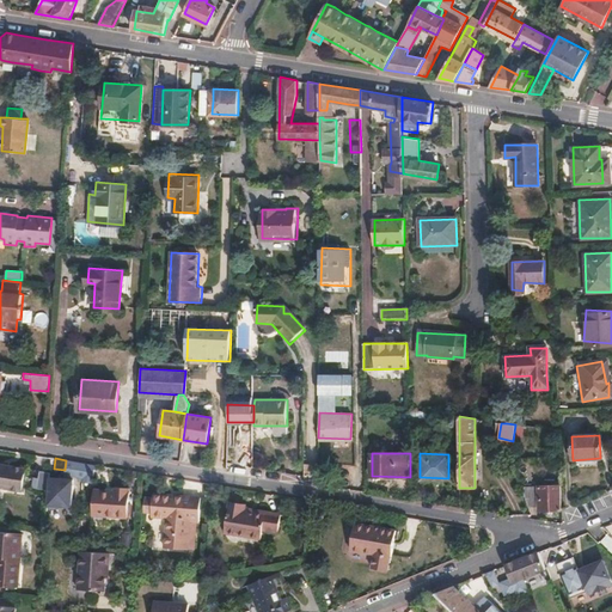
[(66,460),(65,470),(65,473),(93,478),(96,465),(66,460)]
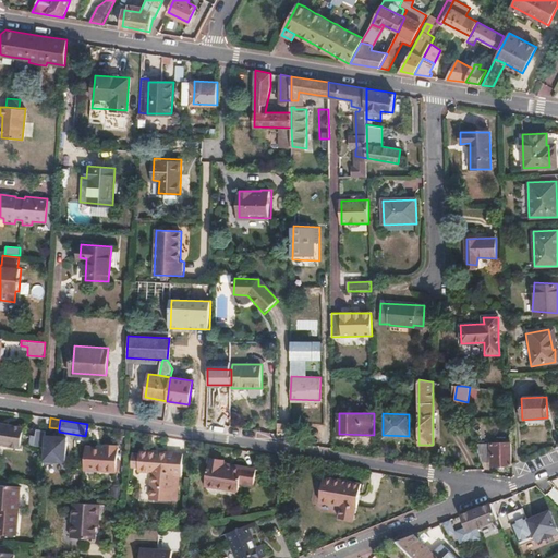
[(0,423),(0,445),(23,449),(26,428),(0,423)]
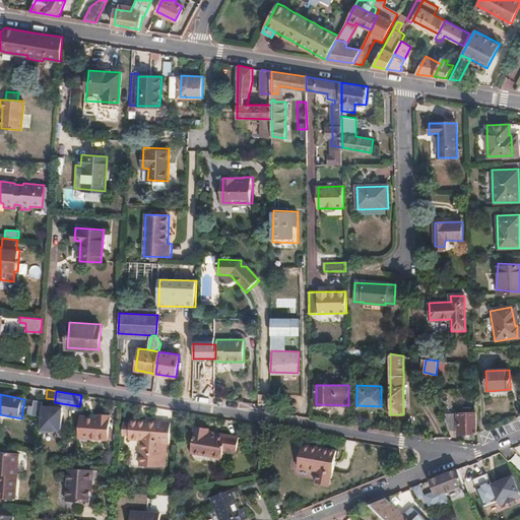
[(42,416),(43,401),(35,401),(31,415),(42,416)]
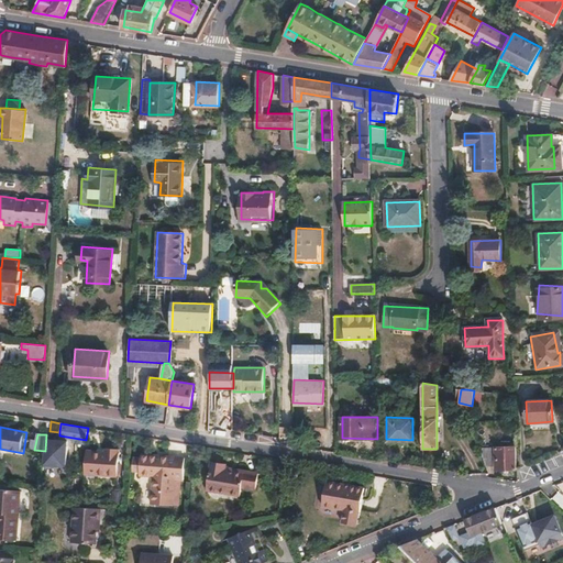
[(515,446),(477,448),(485,466),(495,465),(496,470),(516,470),(515,446)]
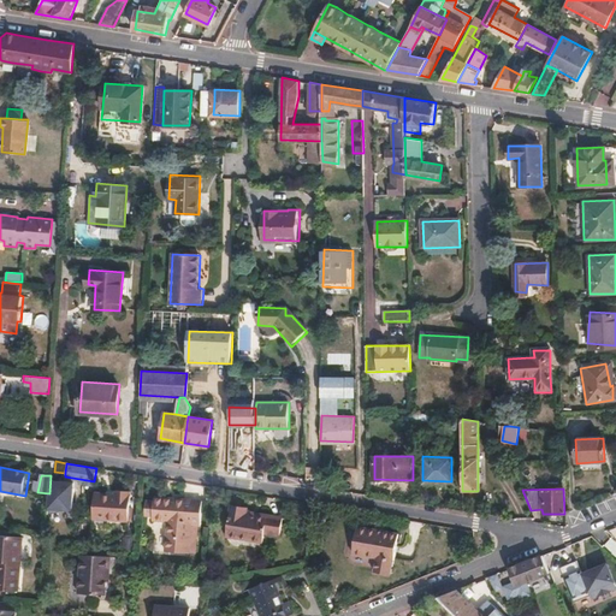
[(94,497),(90,522),(125,528),(129,503),(126,502),(126,497),(116,495),(114,499),(94,497)]
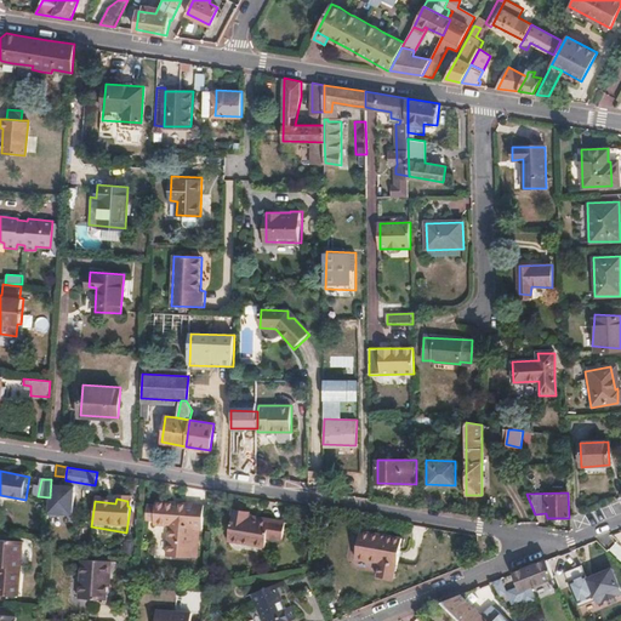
[(147,503),(146,519),(152,519),(152,524),(169,527),(165,556),(187,558),(191,530),(200,531),(204,507),(155,501),(154,505),(147,503)]
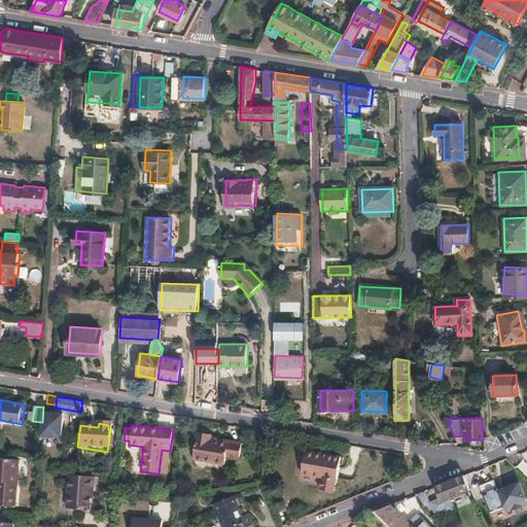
[(197,430),(192,457),(224,462),(225,456),(239,459),(242,440),(229,438),(227,441),(210,437),(211,433),(197,430)]
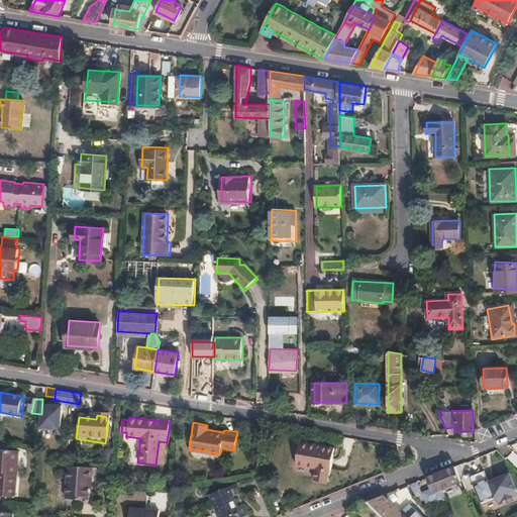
[(299,441),(295,466),(315,469),(314,481),(326,483),(328,471),(331,471),(335,447),(299,441)]
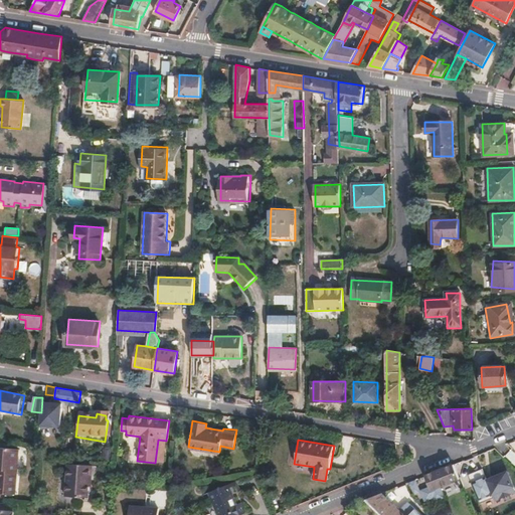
[(0,447),(0,493),(13,495),(19,450),(0,447)]
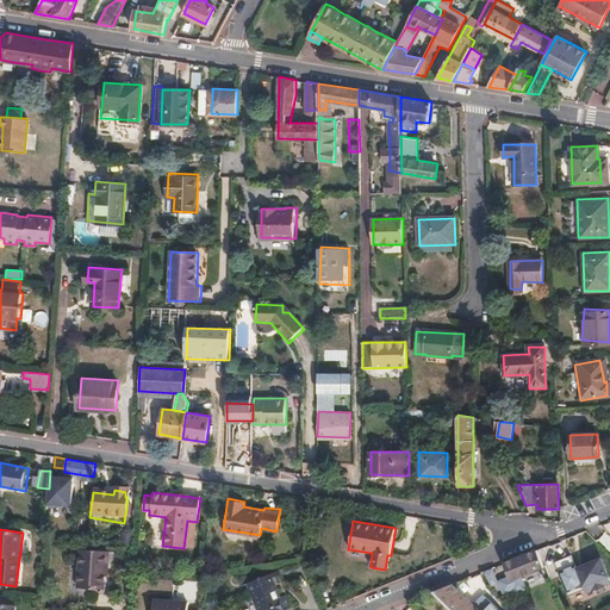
[(609,539),(604,534),(598,541),(609,552),(609,539)]
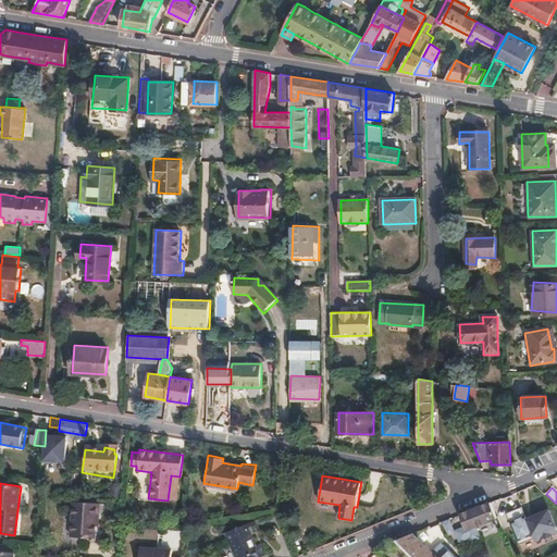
[(500,498),(511,508),(515,504),(506,496),(500,498)]
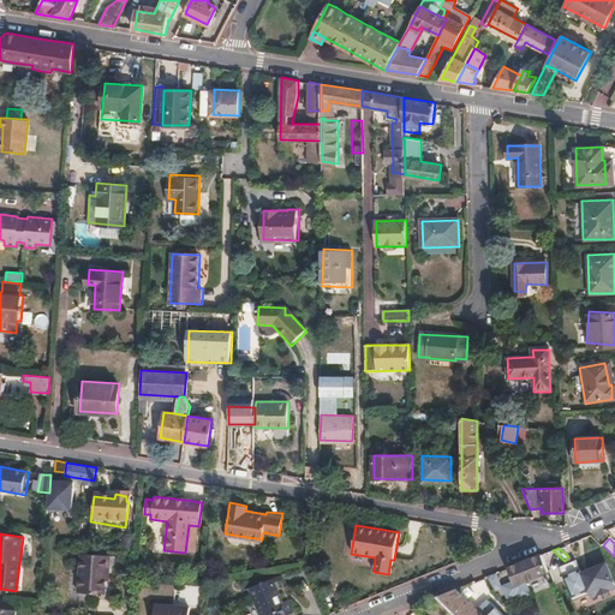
[(529,560),(507,568),(514,585),(525,581),(541,574),(553,569),(567,563),(565,561),(553,550),(529,560)]
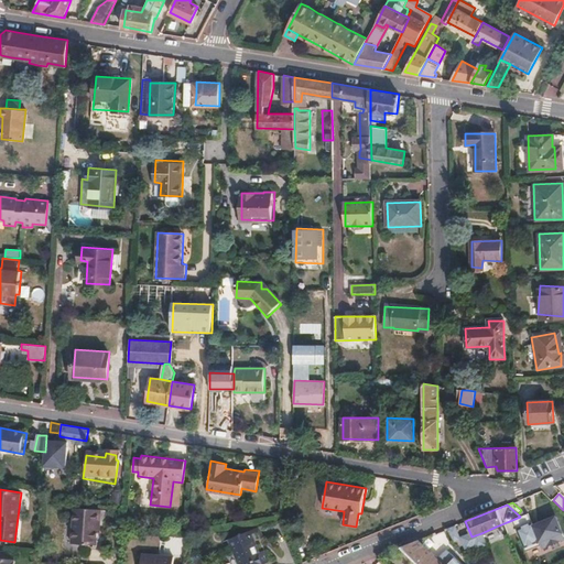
[(77,508),(74,544),(99,546),(100,533),(98,533),(99,521),(105,521),(105,510),(77,508)]
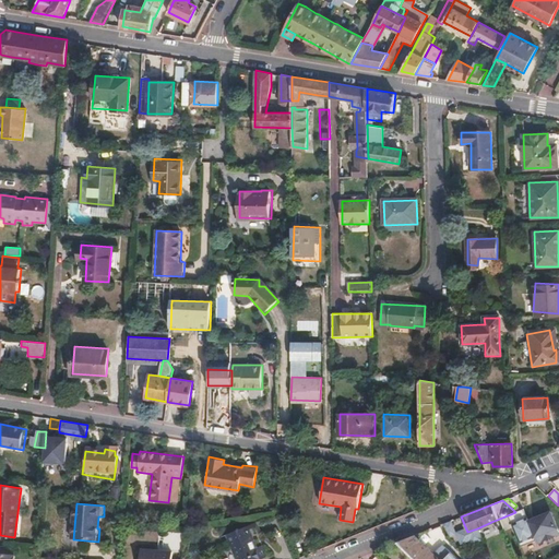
[(252,548),(261,546),(250,520),(242,523),(252,548)]
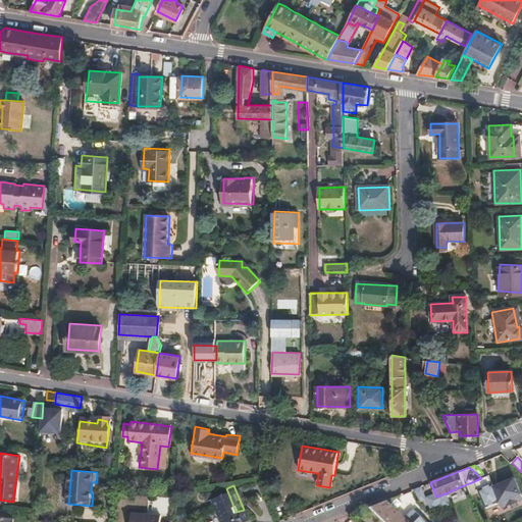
[(459,487),(446,493),(447,498),(460,491),(459,487)]
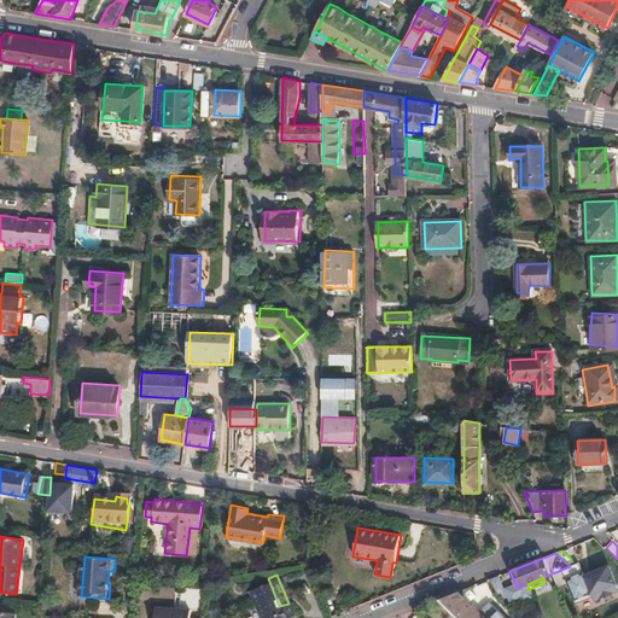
[(268,578),(248,588),(260,617),(285,617),(293,614),(289,604),(279,606),(268,578)]
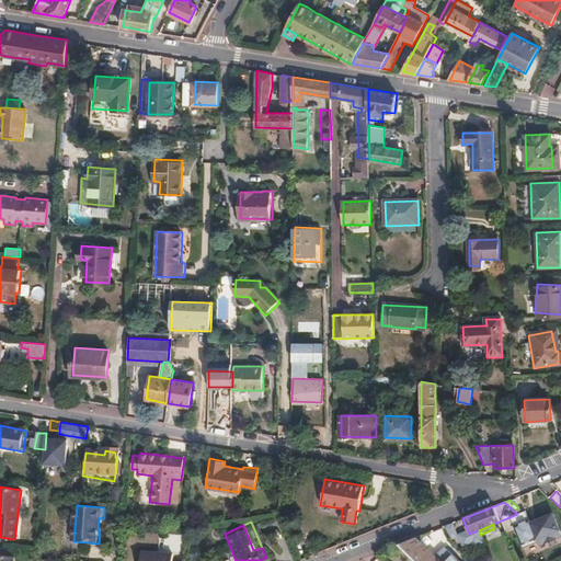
[(236,560),(225,534),(216,537),(226,560),(236,560)]
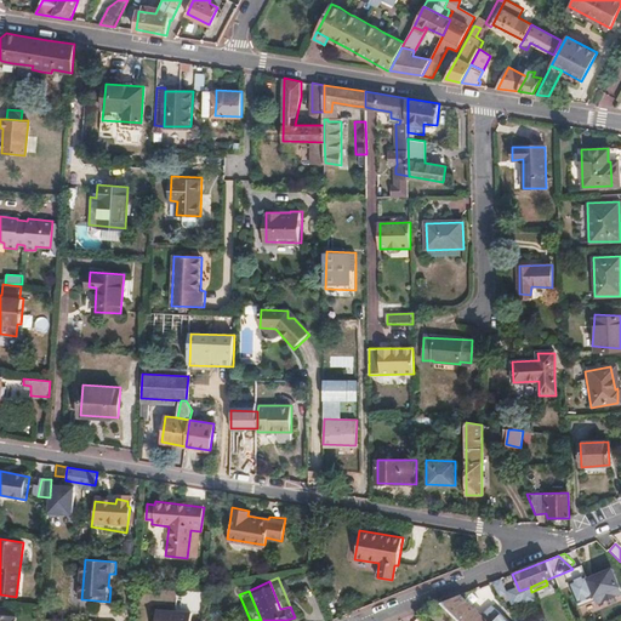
[(461,594),(443,602),(461,620),(493,620),(495,620),(496,620),(502,616),(500,614),(497,616),(491,611),(489,614),(488,611),(483,616),(461,594)]
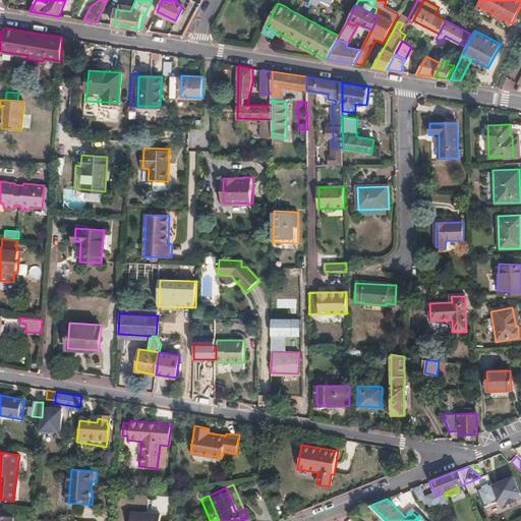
[(427,500),(422,505),(421,506),(424,508),(425,509),(430,504),(427,501),(427,500)]
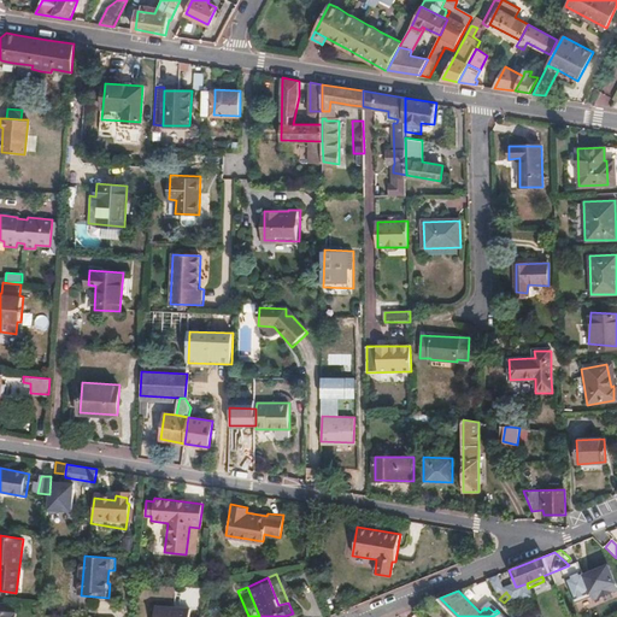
[(19,604),(0,601),(0,616),(21,616),(22,611),(18,611),(19,604)]
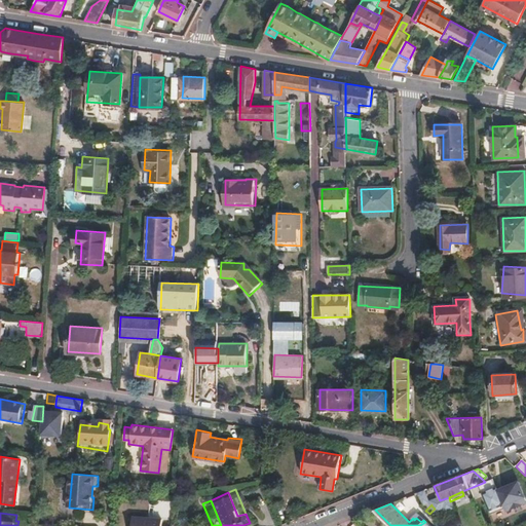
[(128,517),(127,525),(161,525),(162,519),(128,517)]
